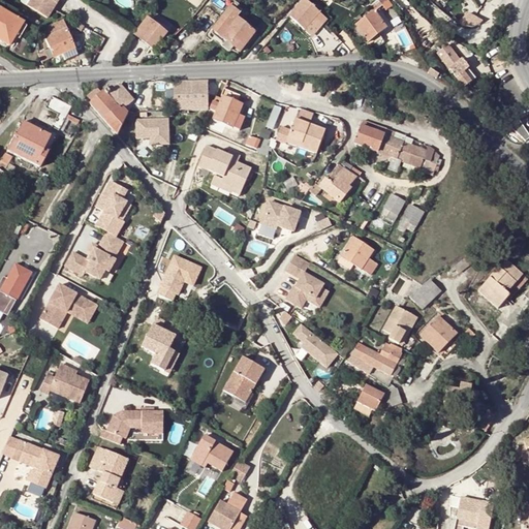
[(57,0),(29,0),(27,4),(47,17),(57,0)]
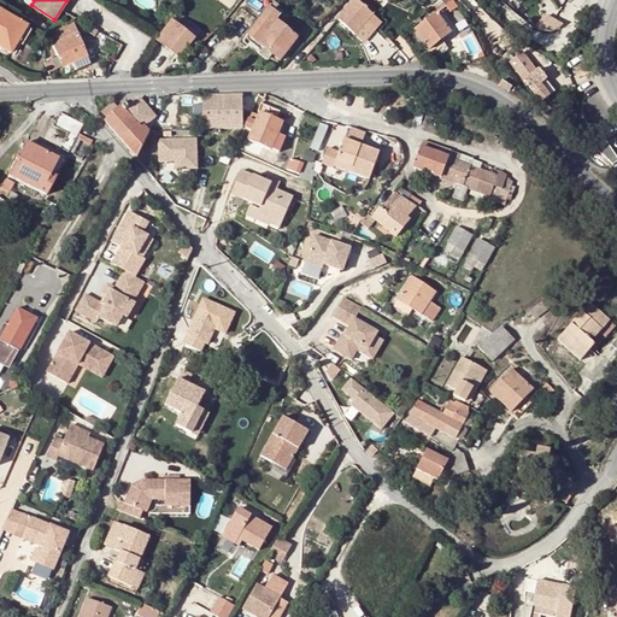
[(356,36),(374,17),(356,0),(354,0),(338,19),(356,36)]
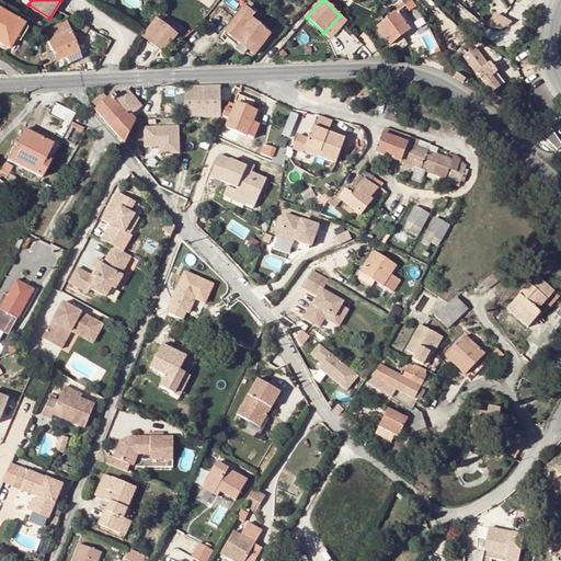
[(410,0),(402,0),(393,7),(399,12),(408,6),(411,9),(415,7),(410,0)]
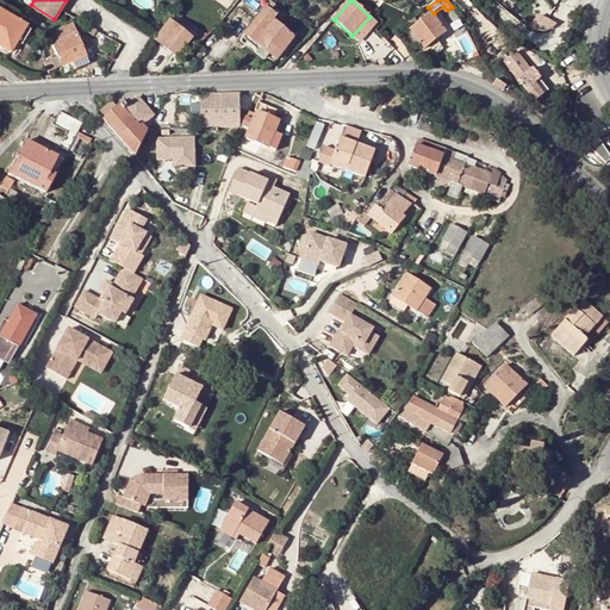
[(241,7),(225,24),(243,38),(246,36),(277,60),(281,54),(293,39),(298,35),(288,26),(292,22),(284,14),(280,20),(282,22),(279,27),(273,23),(277,17),(266,10),(257,20),(241,7)]
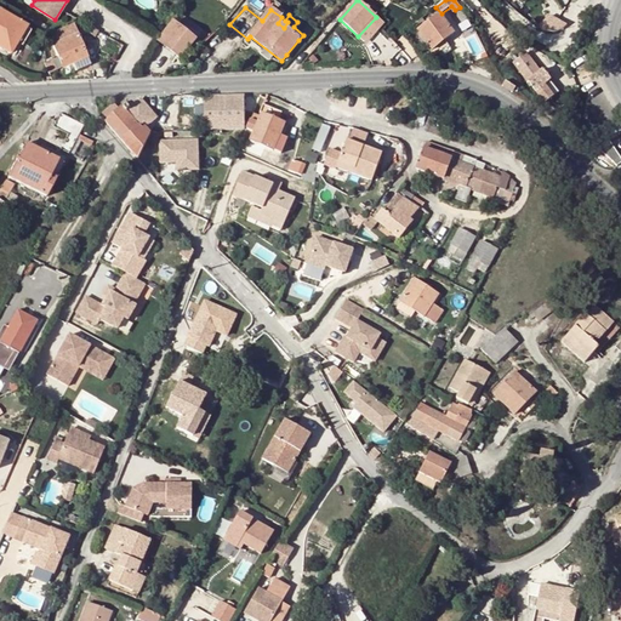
[(0,47),(10,55),(26,28),(0,11),(0,47)]
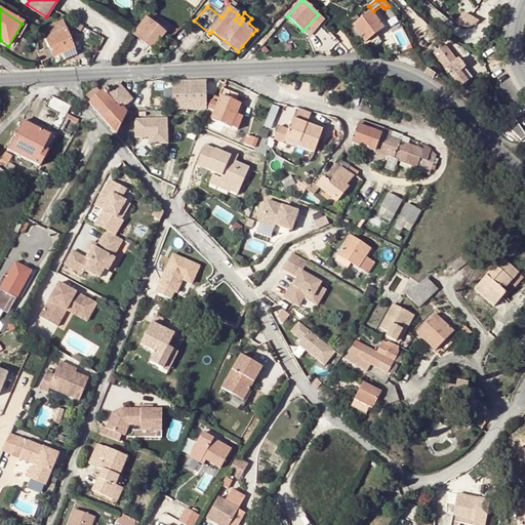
[(472,10),(457,17),(462,28),(477,22),(472,10)]
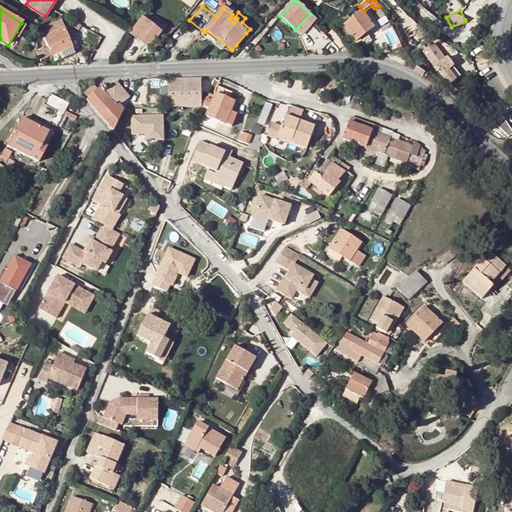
[(350,13),(341,20),(356,42),(375,28),(362,11),(353,18),(350,13)]
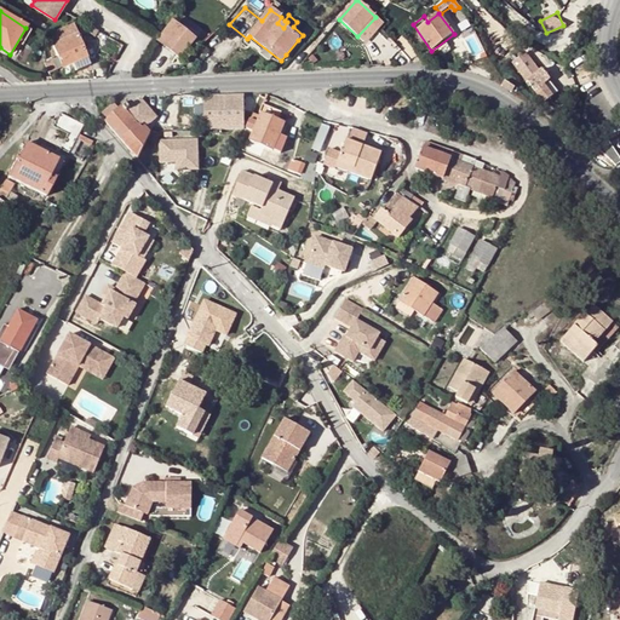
[(285,21),(281,17),(277,23),(283,28),(287,22),(285,21)]
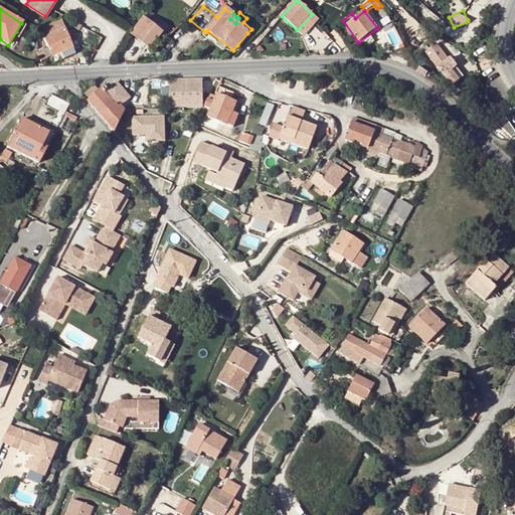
[(144,17),(131,34),(150,49),(163,33),(144,17)]
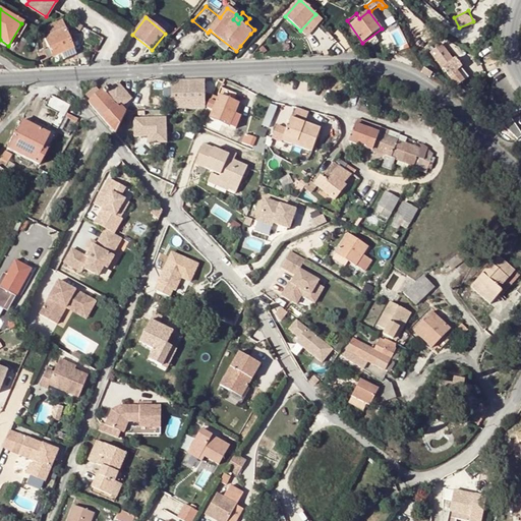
[(42,30),(52,57),(61,53),(73,48),(65,30),(62,21),(51,25),(42,30)]
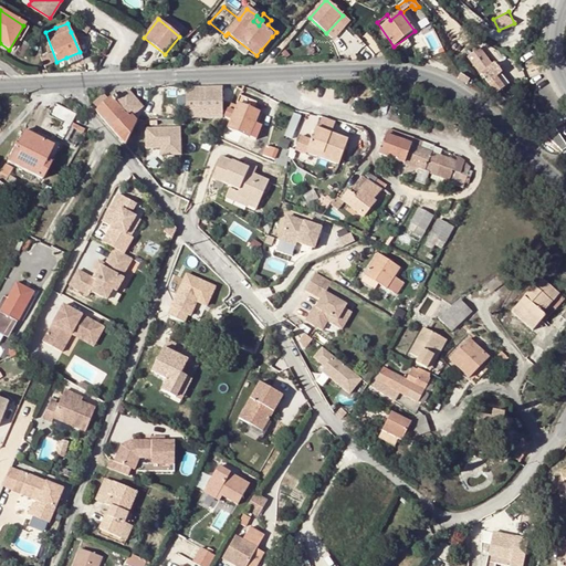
[(82,59),(80,52),(66,58),(67,61),(71,60),(72,63),(82,59)]
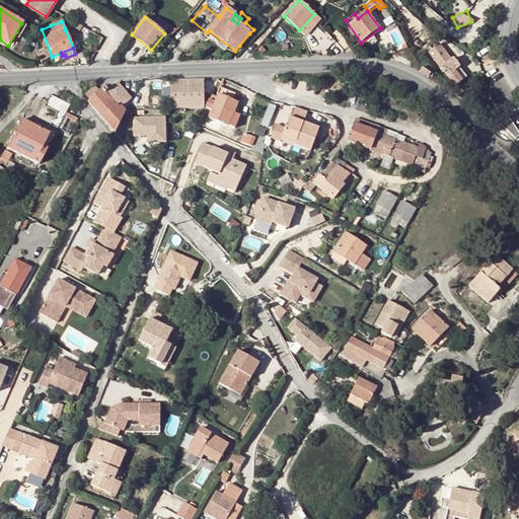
[(47,60),(43,51),(36,54),(41,62),(47,60)]
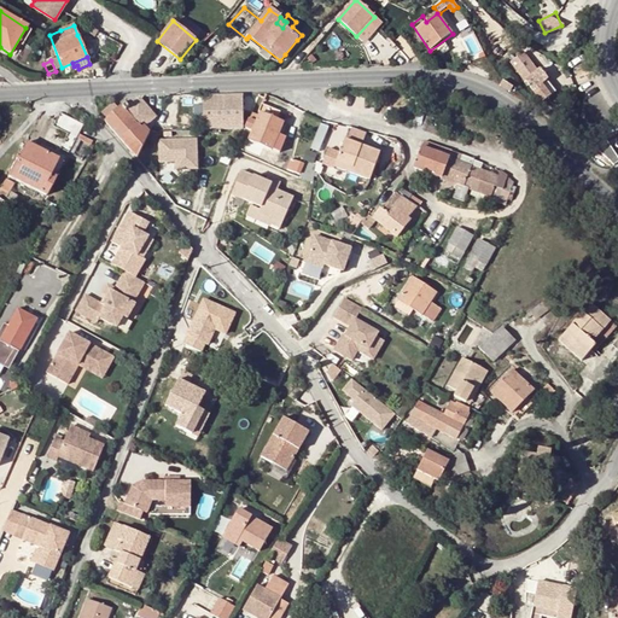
[(541,70),(526,82),(534,91),(548,80),(541,70)]
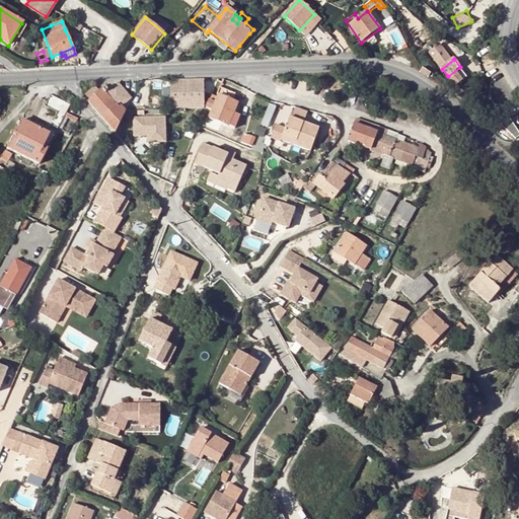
[(423,66),(420,72),(429,77),(432,71),(423,66)]
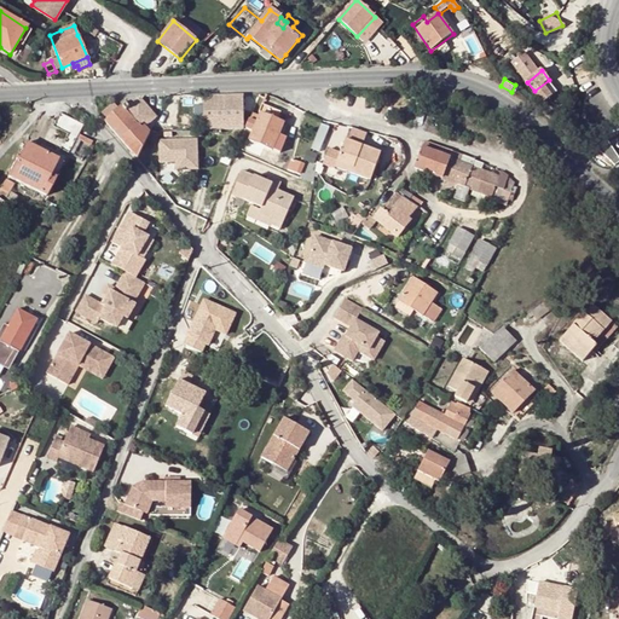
[(204,96),(204,131),(246,129),(244,96),(204,96)]
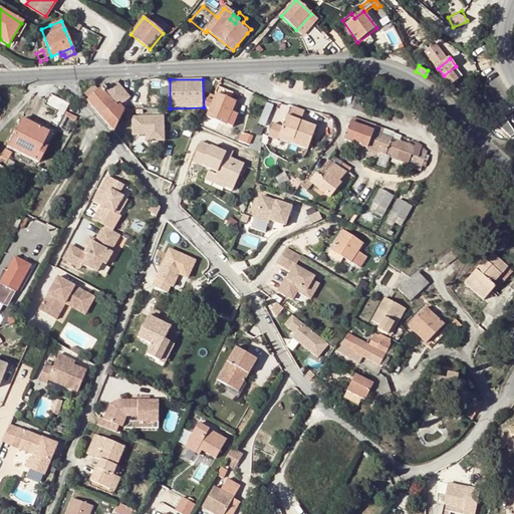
[(104,84),(86,100),(113,134),(125,110),(120,105),(131,97),(116,81),(107,88),(104,84)]
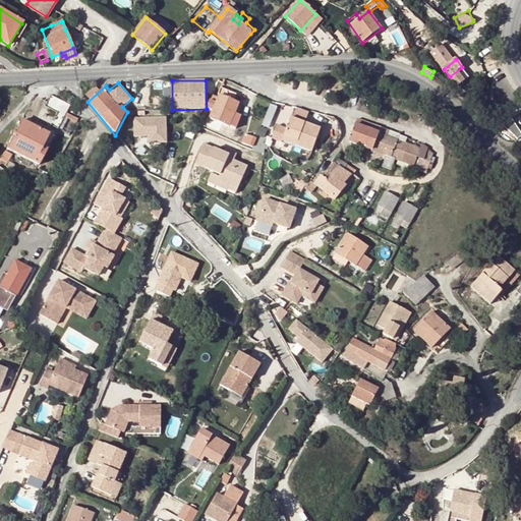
[(219,95),(232,101),(235,94),(222,88),(219,95)]
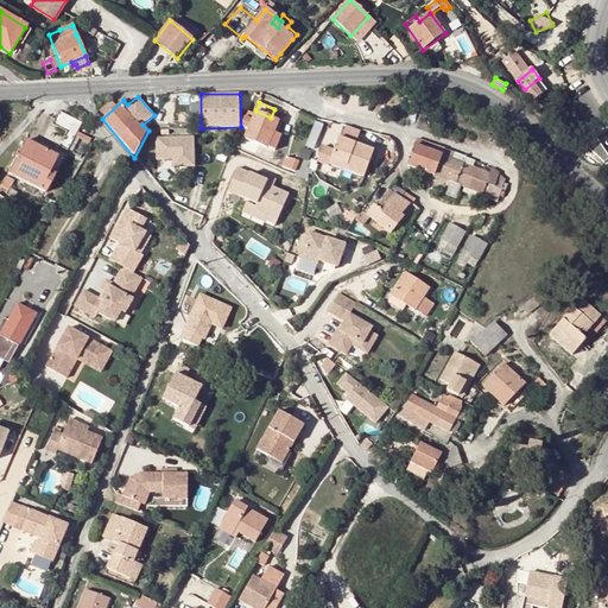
[(252,120),(247,131),(244,139),(267,149),(274,133),(279,121),(271,118),(255,111),(252,120)]
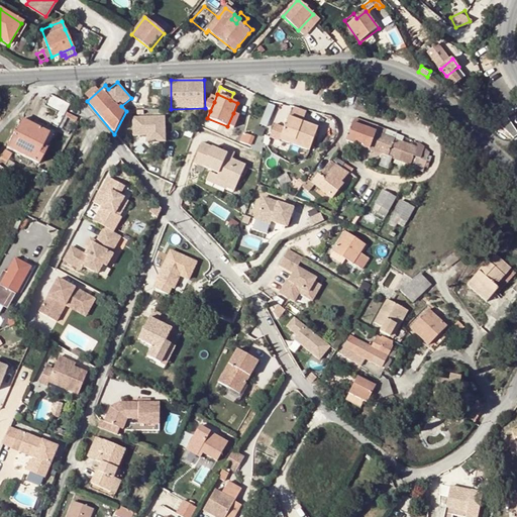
[(50,95),(44,106),(57,113),(50,124),(58,127),(69,105),(50,95)]
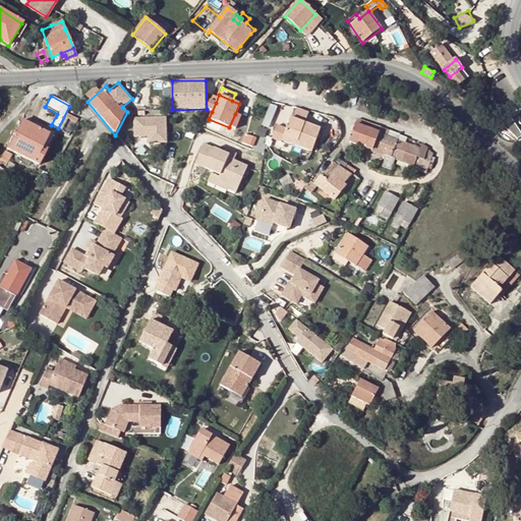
[(207,109),(212,112),(216,103),(210,101),(207,109)]
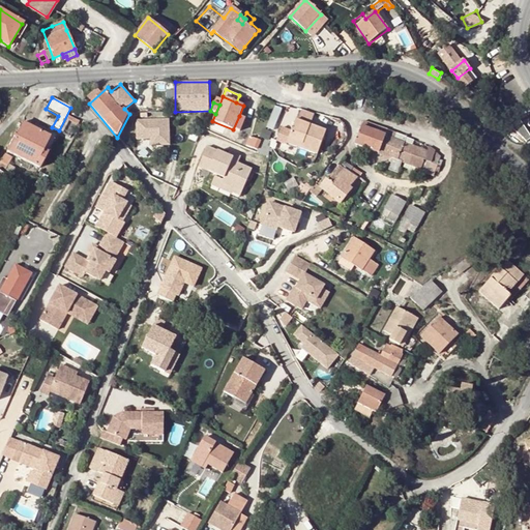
[(313,117),(300,112),(297,121),(296,120),(292,133),(282,129),(277,141),(287,145),(289,140),(302,145),(300,150),(317,155),(326,131),(310,125),(313,117)]
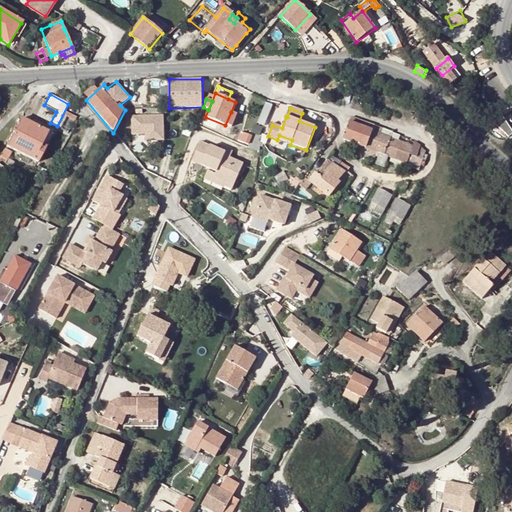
[(231,112),(225,125),(231,128),(237,114),(231,112)]
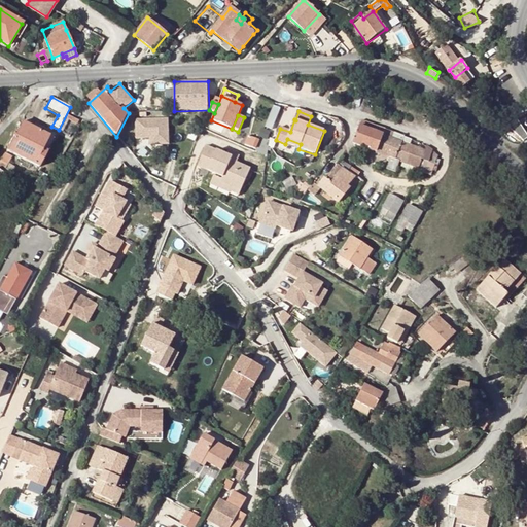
[(168,118),(136,119),(137,138),(150,138),(150,145),(169,144),(168,118)]
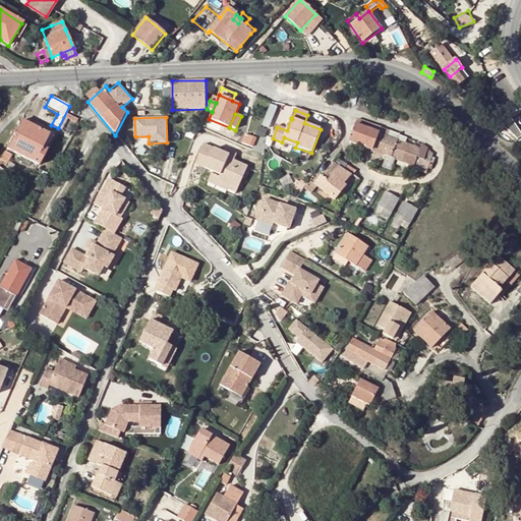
[(37,128),(21,120),(18,126),(34,133),(37,128)]
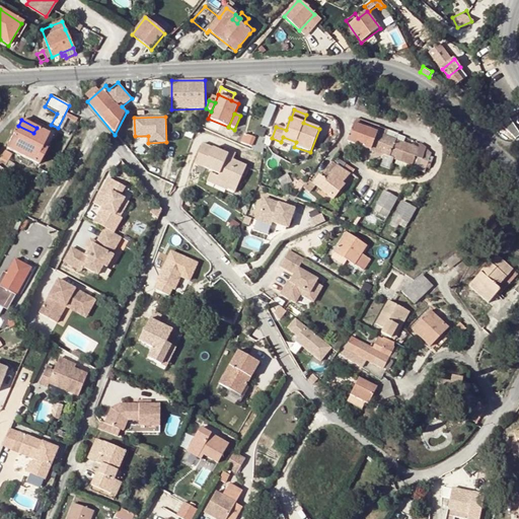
[(357,120),(355,125),(370,130),(372,125),(357,120)]
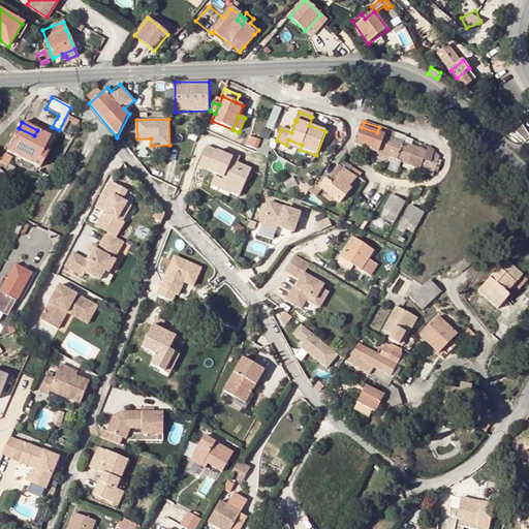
[(528,130),(521,122),(515,128),(525,142),(528,137),(528,130)]
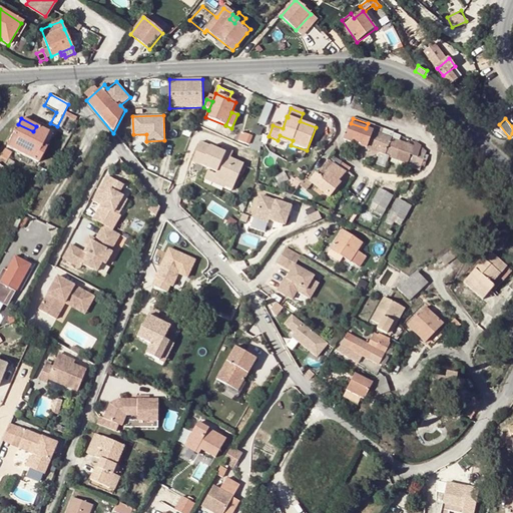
[(368,123),(366,128),(374,131),(376,126),(368,122),(368,123)]
